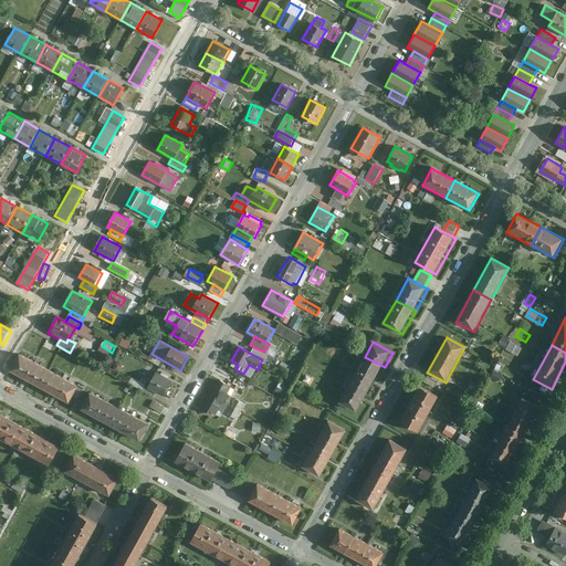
[(254,347),(251,354),(262,359),(260,364),(270,368),(272,363),(268,360),(271,355),(264,352),(254,347)]
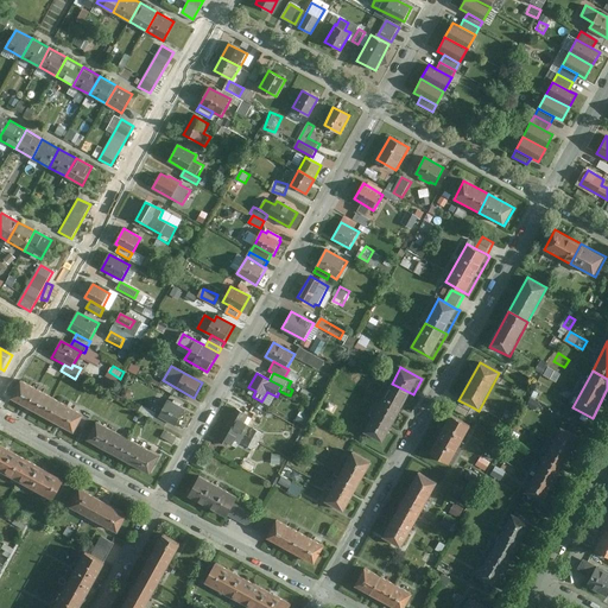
[(177,388),(163,380),(159,387),(173,396),(177,388)]
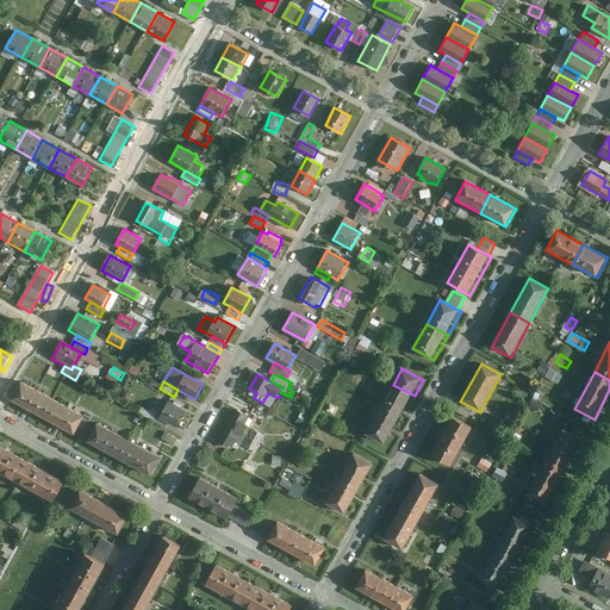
[(12,402),(27,410),(37,391),(22,383),(12,402)]
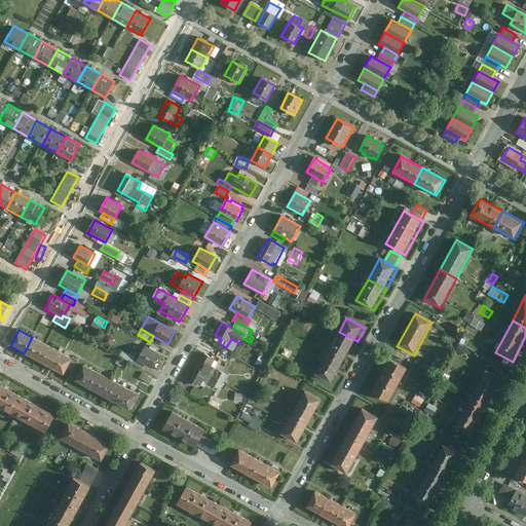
[(339,332),(323,360),(341,369),(358,341),(339,332)]
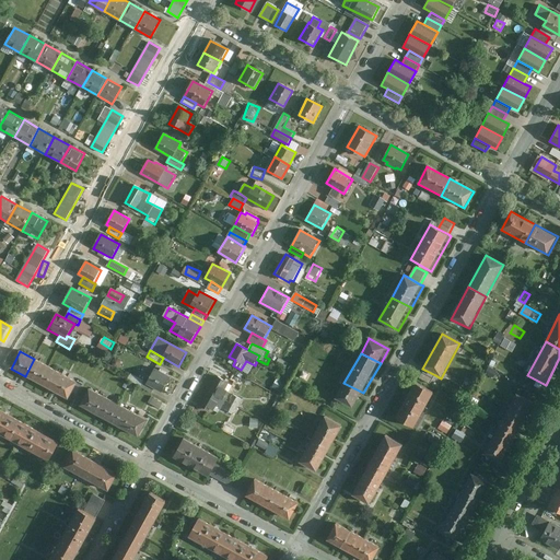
[(25,376),(39,384),(49,368),(34,359),(25,376)]
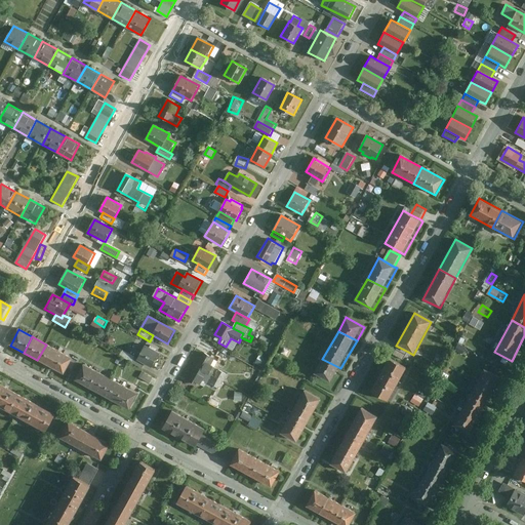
[(37,360),(50,367),(59,352),(46,345),(37,360)]
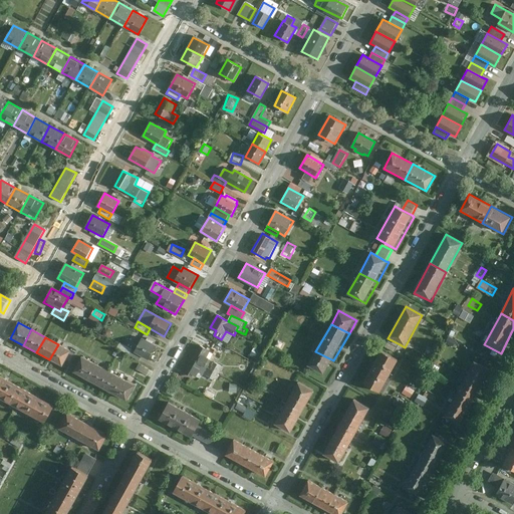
[(158,346),(142,338),(134,351),(150,360),(158,346)]
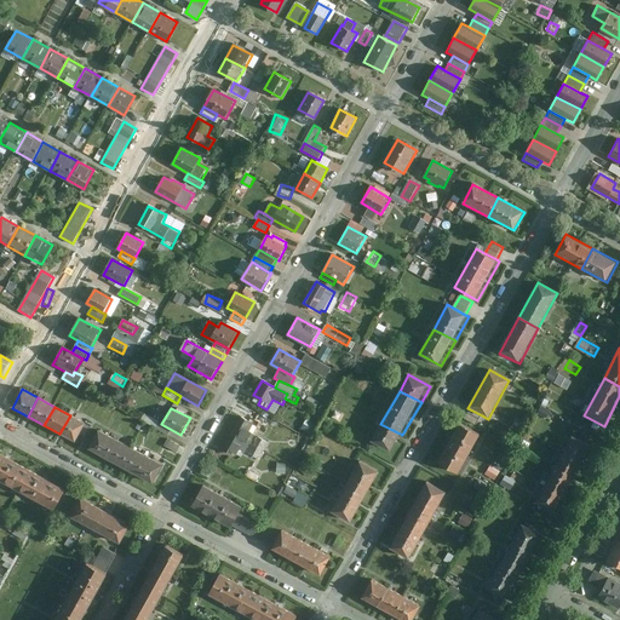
[(476,426),(482,415),(470,409),(464,420),(476,426)]
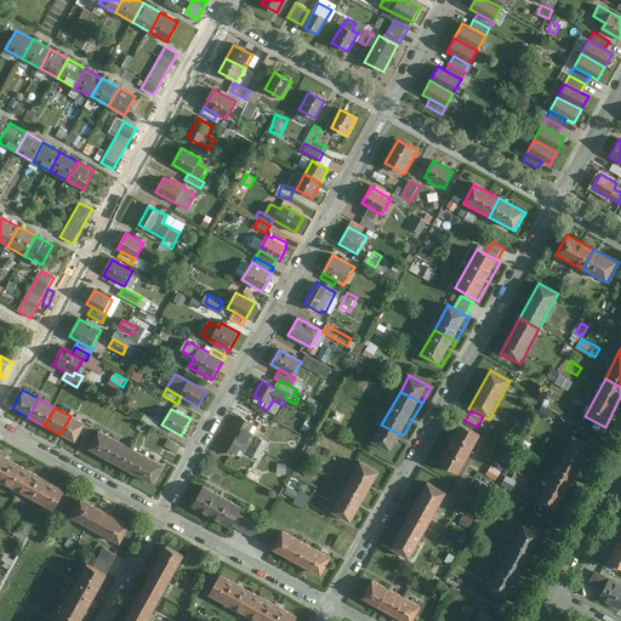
[(160,422),(146,414),(142,421),(157,428),(160,422)]
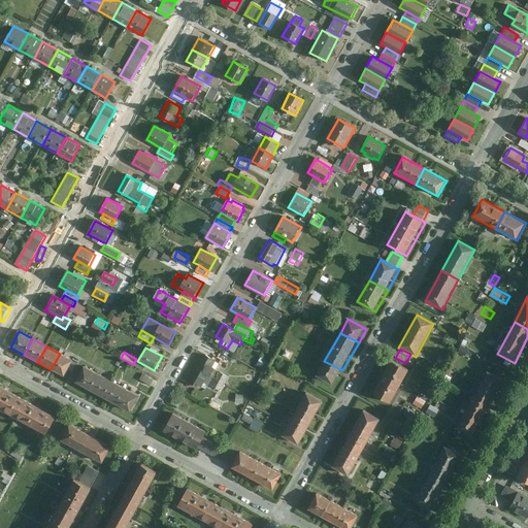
[(51,369),(64,377),(73,361),(60,354),(51,369)]
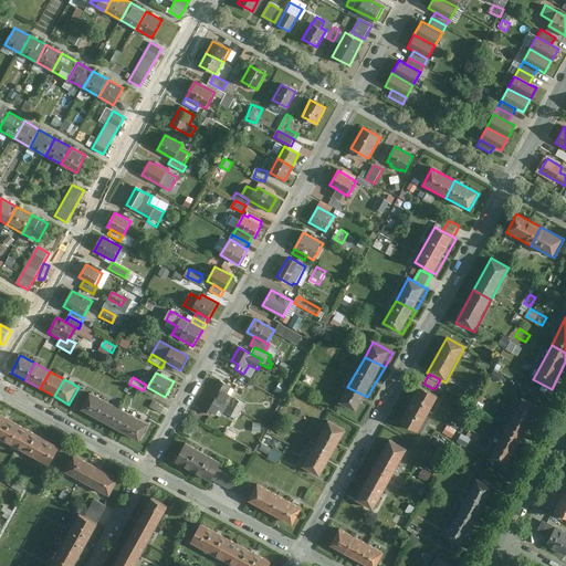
[(211,396),(229,406),(233,397),(229,395),(232,387),(220,380),(211,396)]
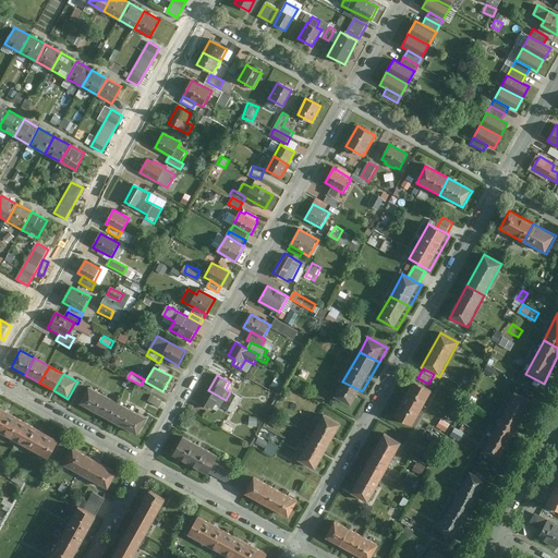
[(432,390),(414,380),(395,416),(412,426),(432,390)]
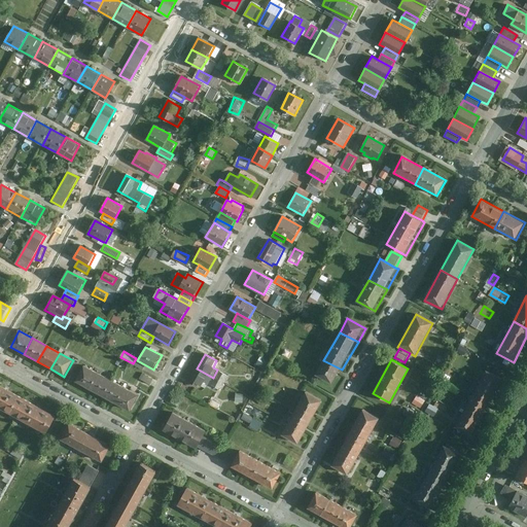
[(323,360),(316,374),(335,384),(342,370),(323,360)]
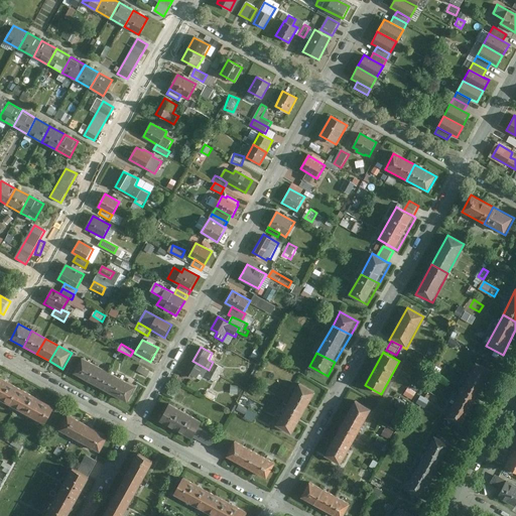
[(82,358),(74,373),(101,387),(109,373),(82,358)]
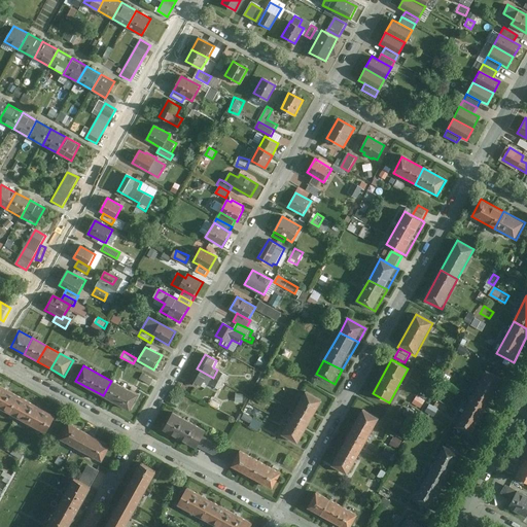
[(197,369),(189,382),(198,387),(199,385),(203,387),(205,383),(209,385),(213,378),(197,369)]
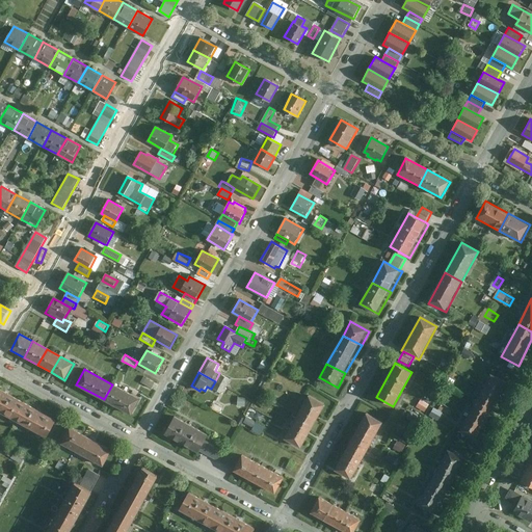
[(217,382),(225,387),(230,379),(221,374),(217,382)]
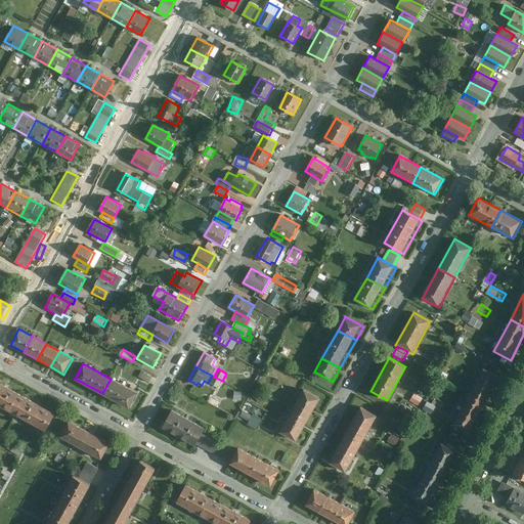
[(474,388),(490,397),(500,379),(484,369),(474,388)]
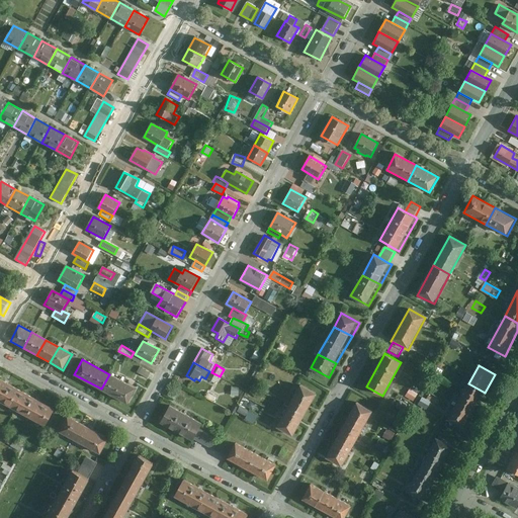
[(220,376),(211,372),(208,378),(216,382),(220,376)]
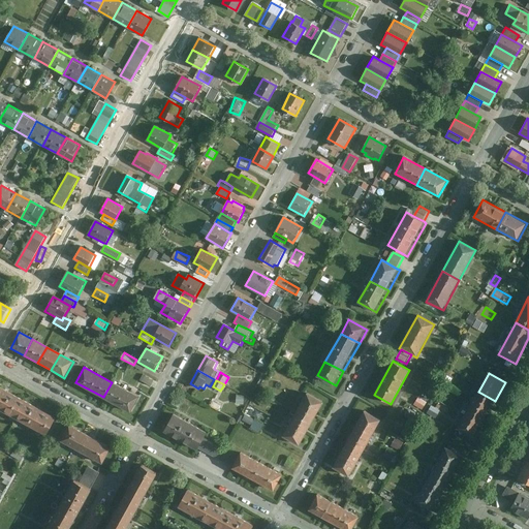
[(112,382),(103,397),(132,412),(141,398),(112,382)]
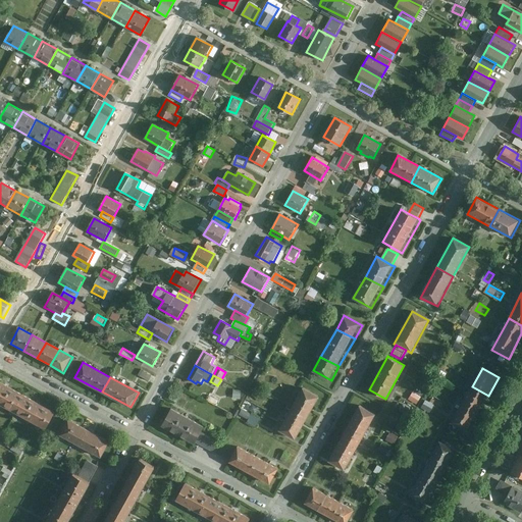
[(0,403),(13,411),(21,394),(0,381),(0,403)]
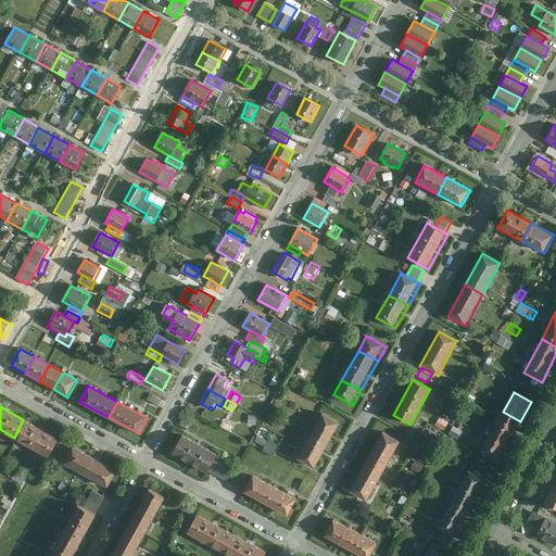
[(503,412),(491,433),(508,443),(520,421),(503,412)]
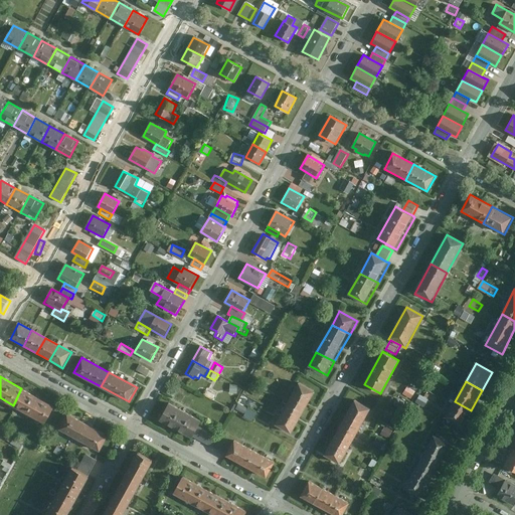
[(287,404),(305,413),(316,393),(299,383),(287,404)]
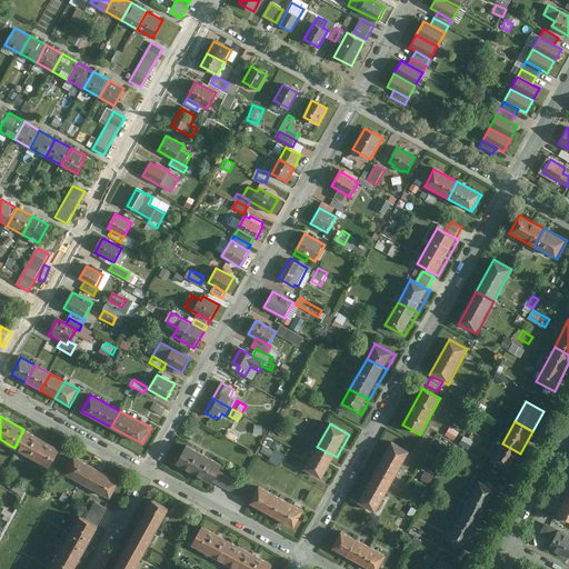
[(457,440),(461,431),(452,427),(448,435),(457,440)]
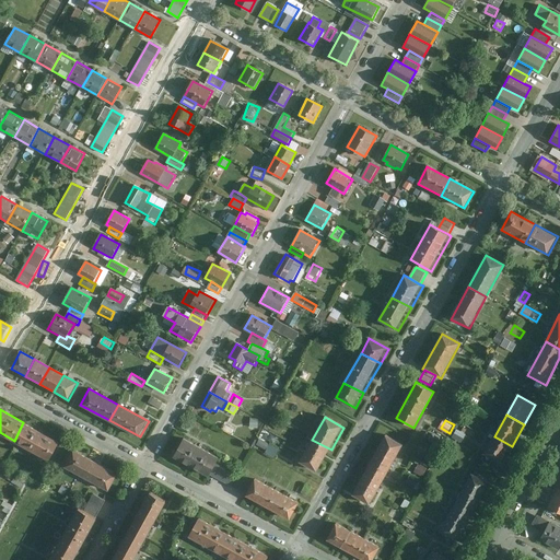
[(23,422),(14,441),(49,458),(59,441),(23,422)]
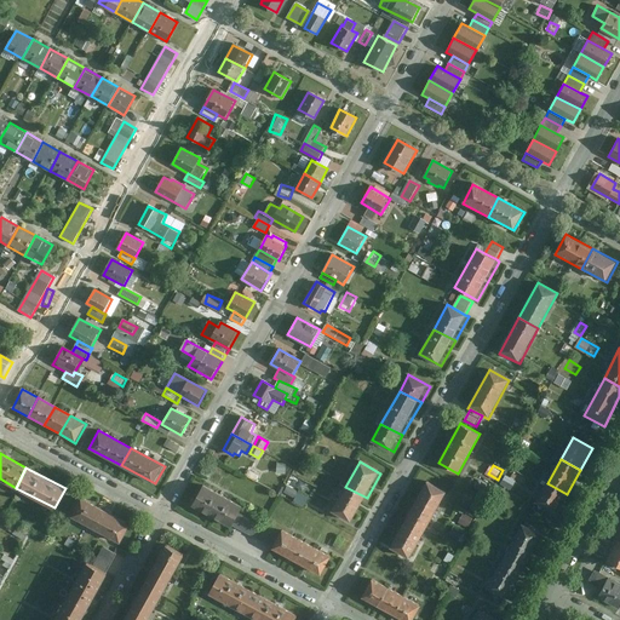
[(446,492),(428,481),(414,504),(434,514),(446,492)]
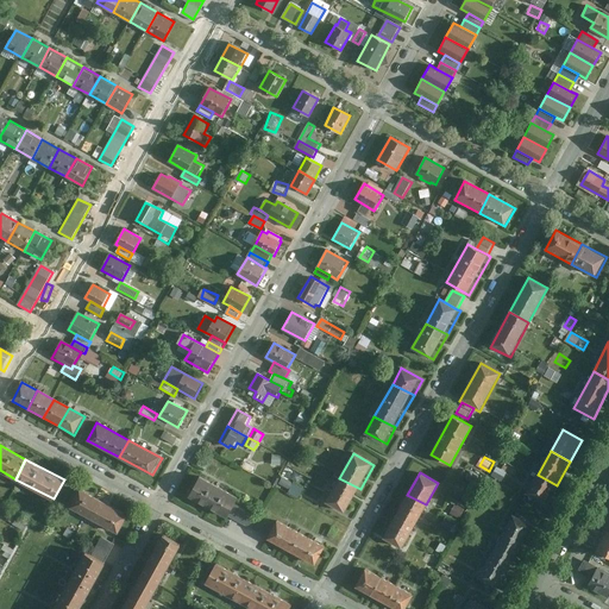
[(538,475),(526,496),(545,507),(557,485),(538,475)]
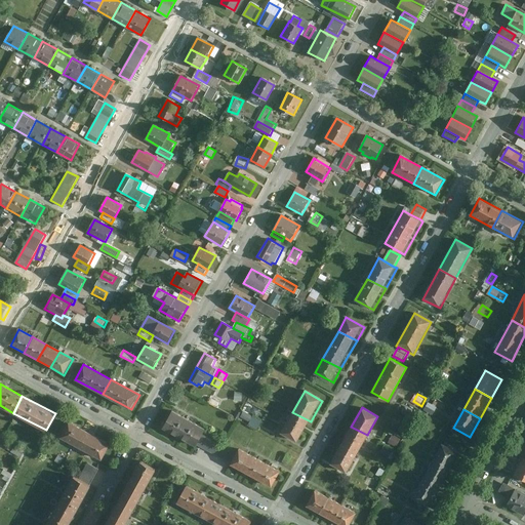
[(172,411),(163,428),(198,447),(205,436),(207,431),(172,411)]
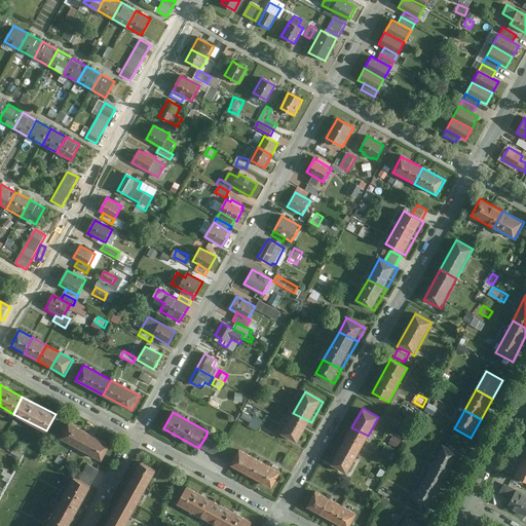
[(293,413),(282,434),(299,443),(311,422),(293,413)]
